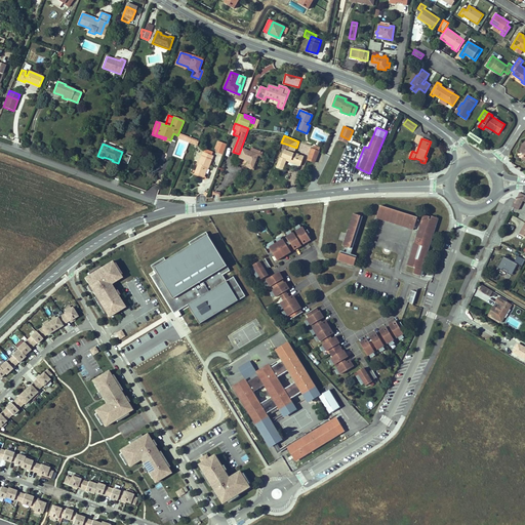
[(296,148),(285,144),(282,150),(283,150),(277,166),(283,168),(286,160),(286,158),(290,160),(290,162),(299,165),(304,157),(293,153),(296,148)]
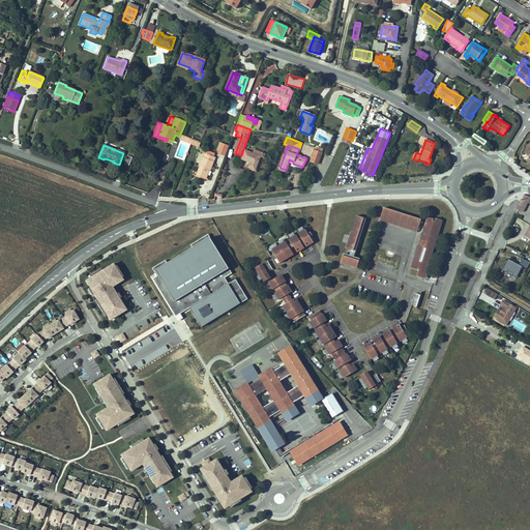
[(253,153),(245,150),(241,158),(252,163),(249,168),(256,170),(261,156),(262,157),(263,153),(255,150),(253,153)]
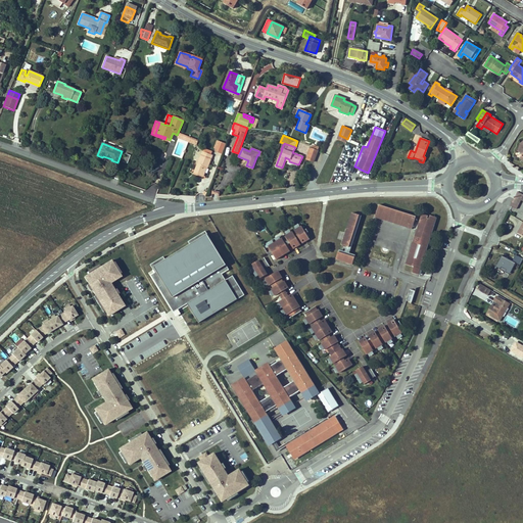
[(311,148),(306,159),(314,162),(318,151),(311,148)]
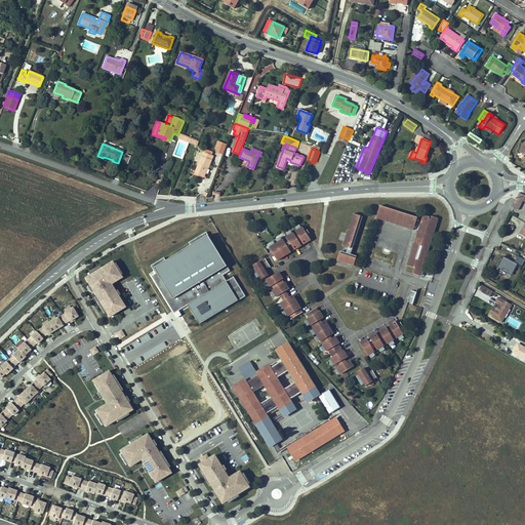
[(203,152),(195,174),(203,177),(206,168),(207,169),(208,169),(213,156),(212,156),(204,153),(203,152)]
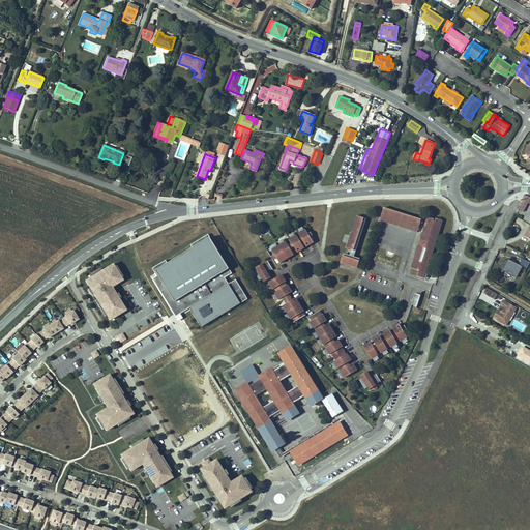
[(528,203),(529,198),(529,197),(525,195),(518,209),(523,212),(528,203)]
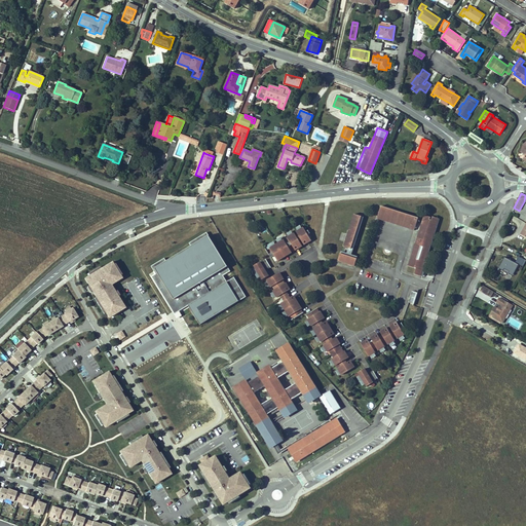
[(381,205),(377,219),(414,230),(418,218),(381,205)]
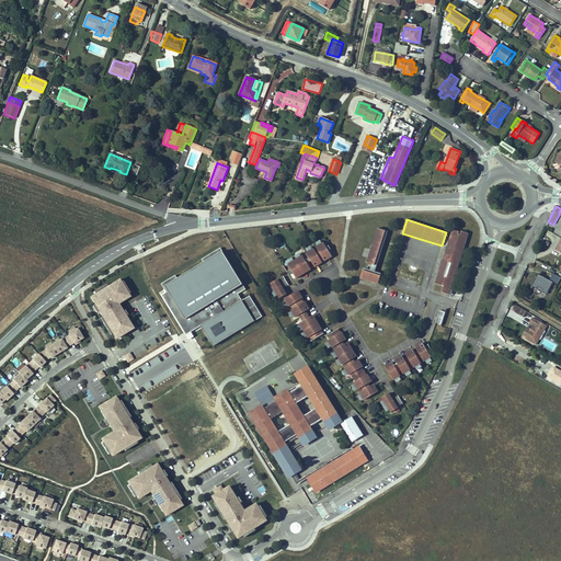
[(454,279),(468,233),(453,228),(447,247),(446,245),(437,274),(438,274),(435,284),(444,286),(442,293),(450,295),(456,279),(454,279)]
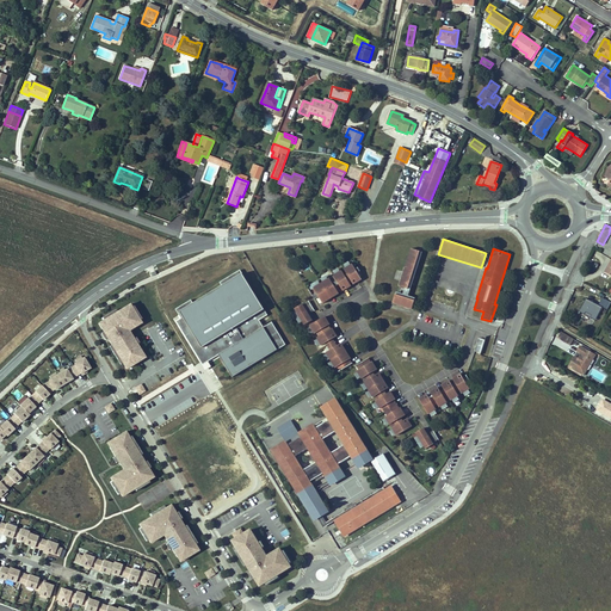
[(400,287),(408,289),(420,252),(412,250),(400,287)]
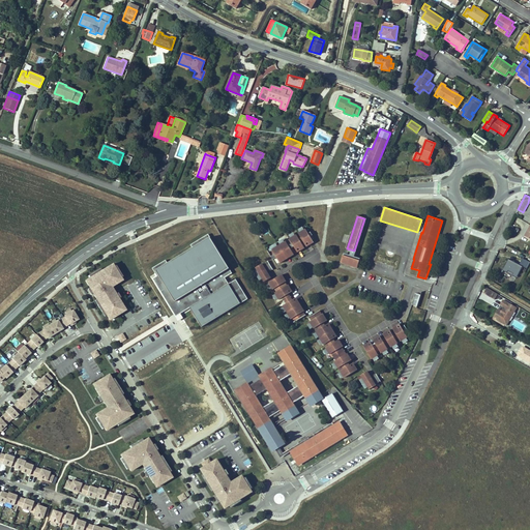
[(272,251),(269,253),(273,260),(276,258),(281,263),(294,255),(290,248),(294,246),(297,253),(304,248),(301,242),(303,241),(306,246),(314,242),(310,237),(313,235),(311,232),(308,234),(305,229),(304,230),(299,233),(298,234),(300,237),(298,238),(296,235),(295,235),(291,238),(290,239),(290,240),(287,242),(286,241),(285,242),(281,244),(277,246),(273,249),(272,249),(272,251)]
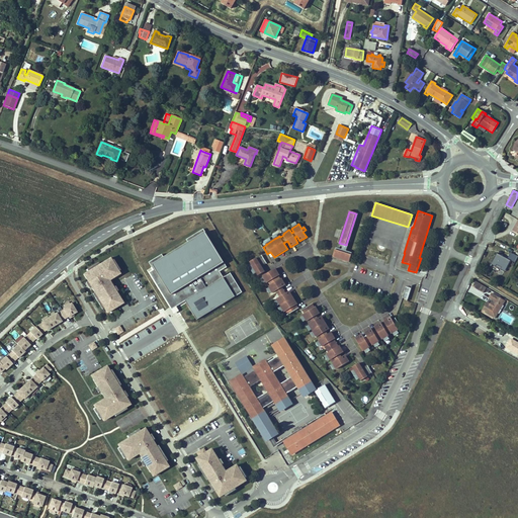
[(195,319),(243,294),(232,272),(223,277),(220,270),(226,267),(204,229),(185,239),(187,243),(163,256),(162,254),(149,261),(152,267),(149,269),(169,310),(186,300),(195,319)]
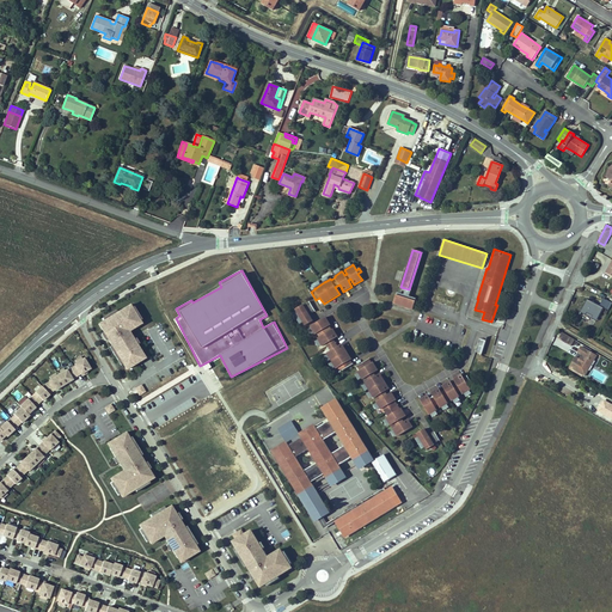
[(409,289),(401,287),(398,295),(407,298),(409,289)]
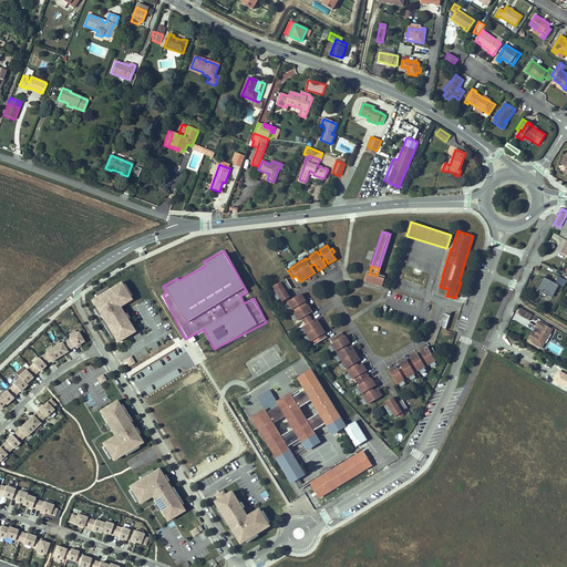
[(369,274),(368,274),(366,281),(382,287),(385,279),(377,276),(369,274)]
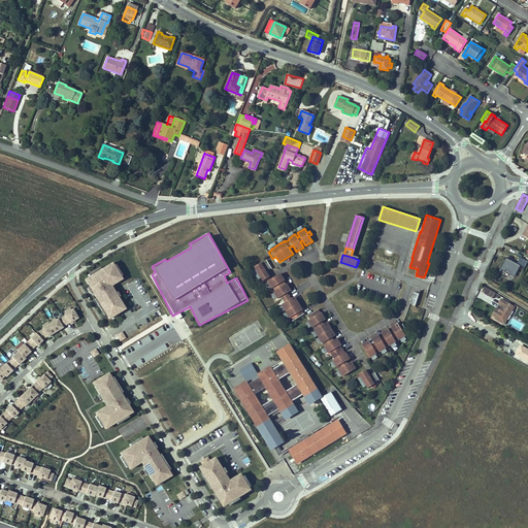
[(500,269),(515,276),(521,265),(506,258),(500,269)]
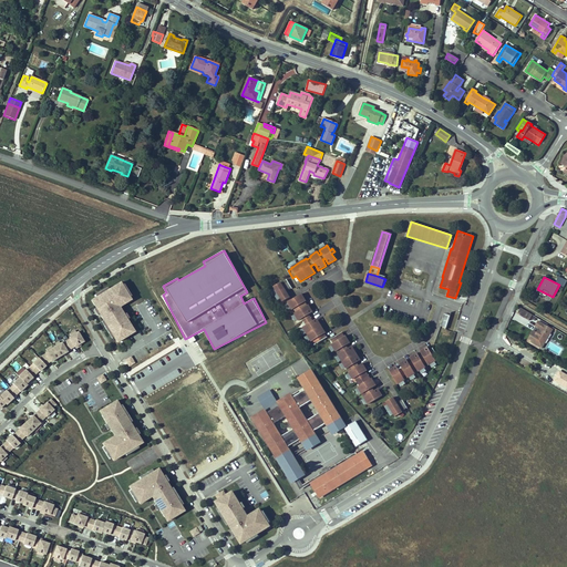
[(272,287),(282,301),(289,297),(286,290),(291,287),(286,280),(276,287),(275,286),(272,287)]
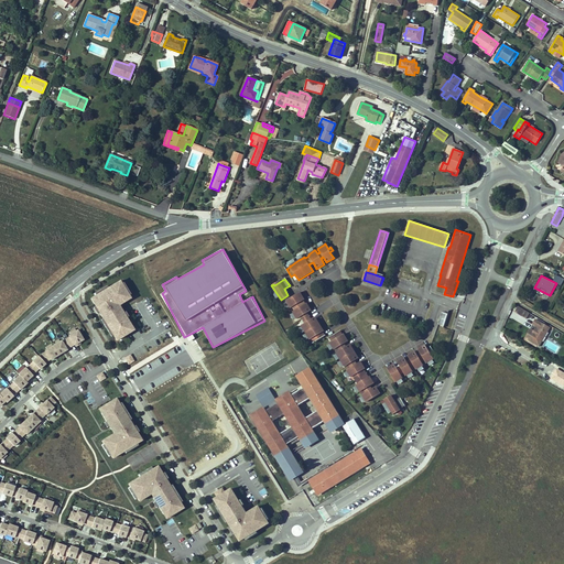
[(130,299),(119,281),(91,297),(117,339),(133,329),(119,306),(130,299)]
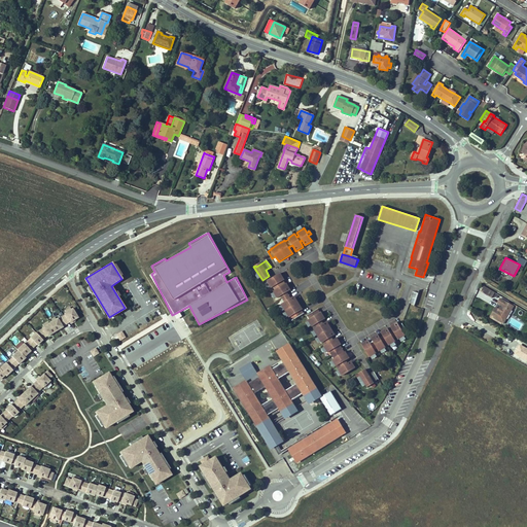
[(258,281),(261,279),(254,268),(251,269),(258,281)]
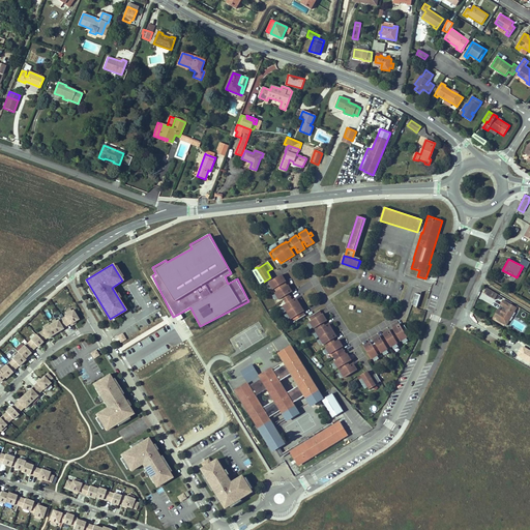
[(293,299),(289,293),(292,291),(288,285),(287,286),(285,282),(286,282),(282,274),(268,283),(269,284),(271,288),(272,290),(273,289),(275,292),(274,293),(275,294),(277,298),(278,299),(282,297),(286,303),(283,305),(283,306),(286,312),(287,314),(290,318),(291,319),(292,318),(294,322),(304,315),(302,312),(303,311),(296,297),(293,299)]
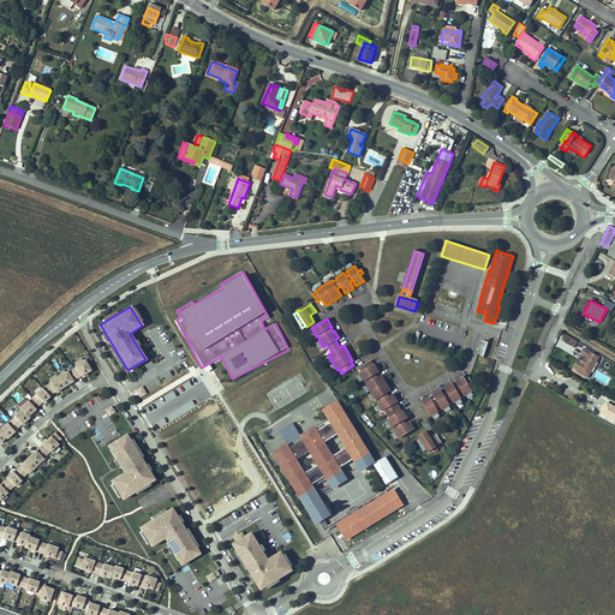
[(573,339),(565,334),(561,340),(569,345),(573,339)]
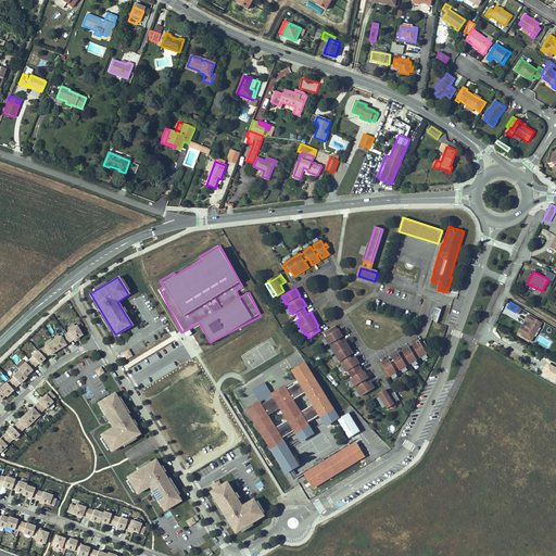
[(442,310),(436,307),(432,319),(438,320),(442,310)]
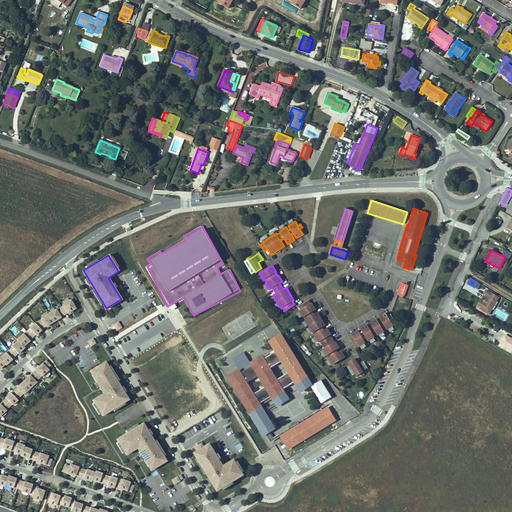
[(499,298),(486,290),(483,294),(488,297),(486,301),(482,298),(477,307),(489,314),(499,298)]
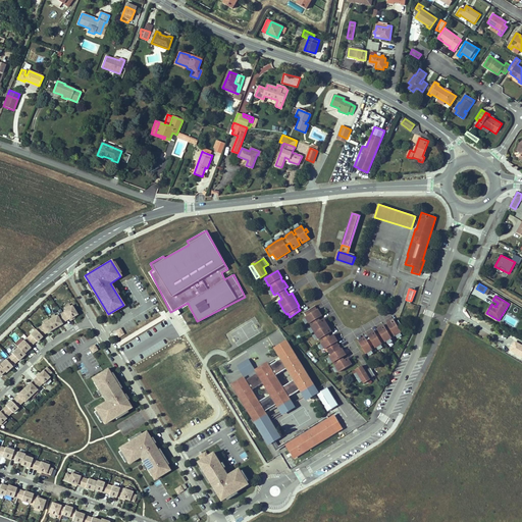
[(0,375),(5,371),(6,372),(13,366),(12,366),(18,360),(19,360),(25,355),(24,354),(37,341),(38,342),(43,336),(42,335),(46,333),(62,324),(61,323),(69,319),(77,314),(71,305),(64,310),(64,312),(57,316),(57,315),(41,325),(42,326),(39,327),(37,329),(36,329),(31,334),(24,341),(24,340),(17,346),(18,347),(12,353),(12,354),(6,359),(0,364),(0,375)]
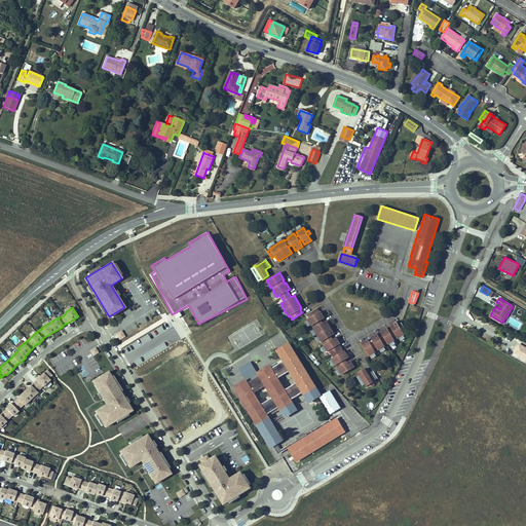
[(341,375),(354,367),(350,361),(347,363),(345,360),(349,358),(345,351),(343,351),(339,345),(340,344),(336,338),(333,340),(331,337),(335,335),(327,322),(323,324),(321,321),(325,318),(321,312),(320,313),(317,309),(307,315),(309,320),(307,321),(308,322),(311,326),(311,327),(314,325),(316,328),(313,330),(314,331),(316,335),(321,342),(322,343),(325,341),(327,344),(324,345),(324,347),(327,351),(328,352),(329,351),(333,359),(332,360),(332,361),(335,365),(336,366),(339,364),(341,367),(337,369),(338,370),(341,374),(341,375)]
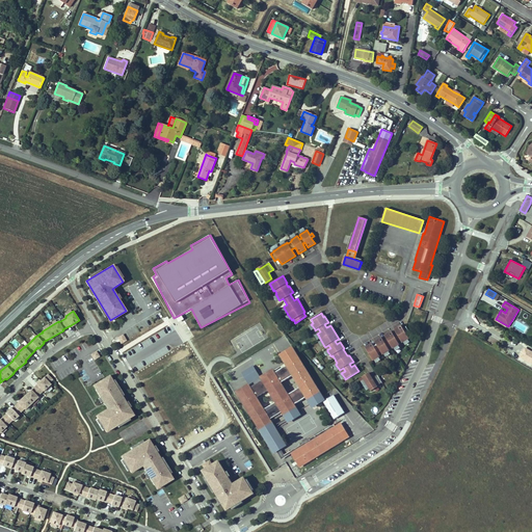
[(164,319),(130,339),(132,342),(123,347),(125,351),(168,325),(164,319)]
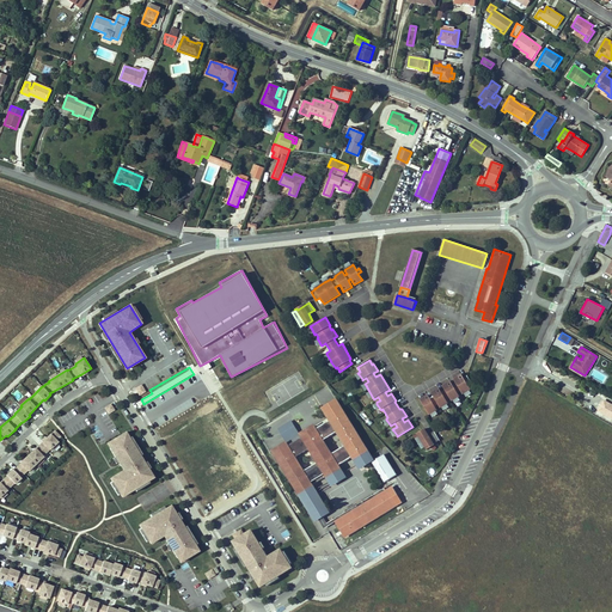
[(472,384),(467,377),(464,379),(461,374),(453,379),(457,384),(453,386),(450,381),(442,386),(445,391),(441,393),(439,389),(432,393),(434,398),(430,399),(428,396),(420,401),(429,415),(430,415),(436,411),(438,410),(435,407),(439,404),(441,409),(442,408),(447,404),(448,404),(446,399),(450,398),(452,402),(453,401),(458,398),(459,397),(457,393),(460,391),(463,395),(464,395),(470,391),(471,390),(469,386),(472,384)]
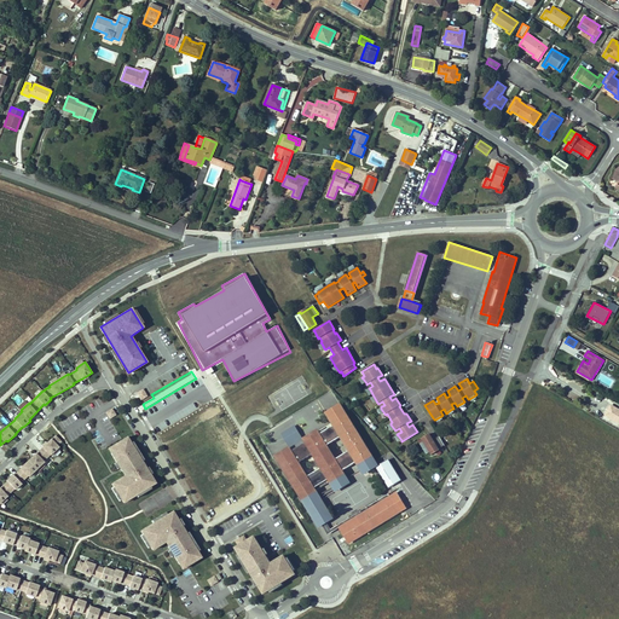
[(136,392),(140,400),(146,395),(143,388),(136,392)]
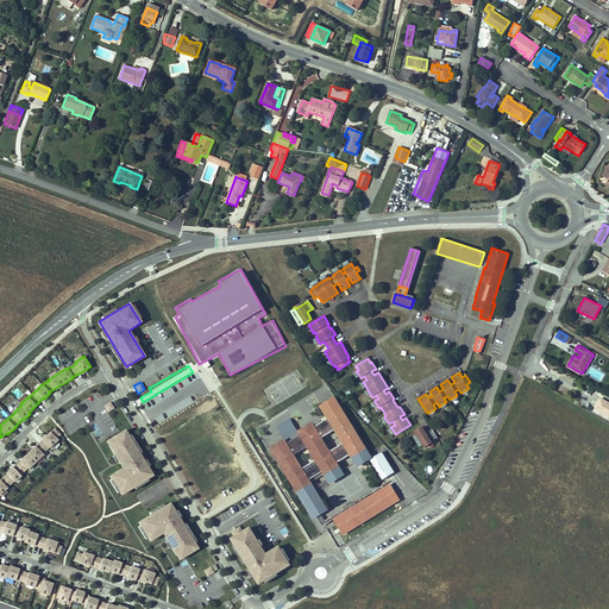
[(352,456),(366,446),(356,429),(334,396),(320,406),(327,416),(315,424),(321,435),(334,428),(343,441),(330,450),(338,460),(350,452),(352,456)]
